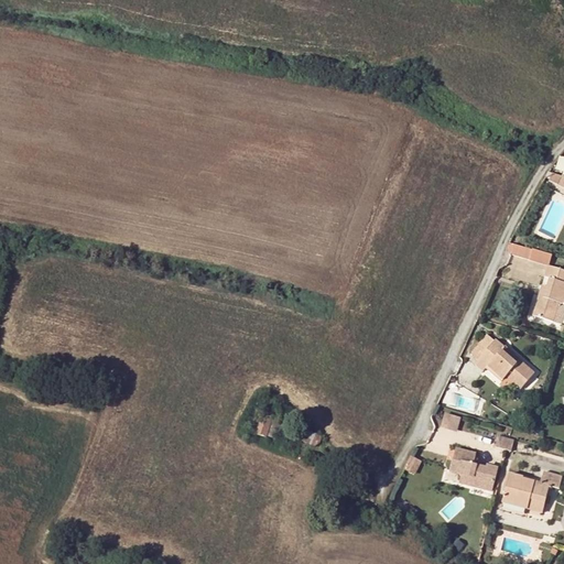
[(529,260),(532,250),(510,243),(508,248),(510,255),(529,260)]
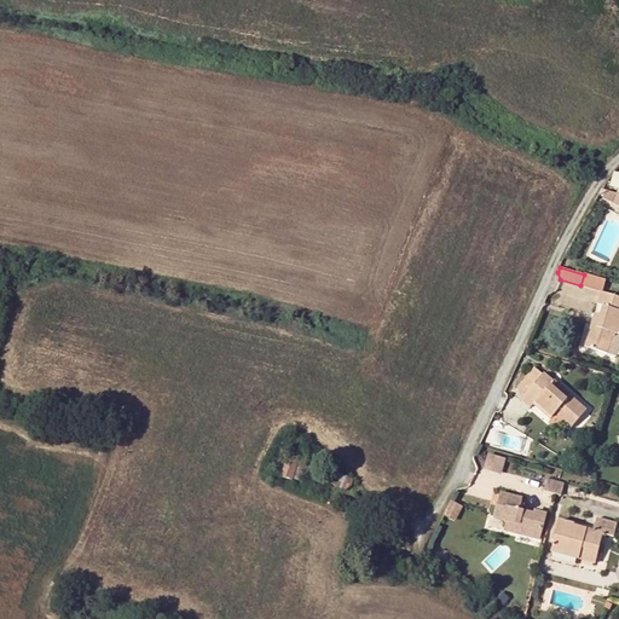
[(608,354),(615,333),(618,334),(618,331),(618,298),(601,293),(597,305),(602,306),(600,316),(596,328),(591,325),(584,347),(608,354)]
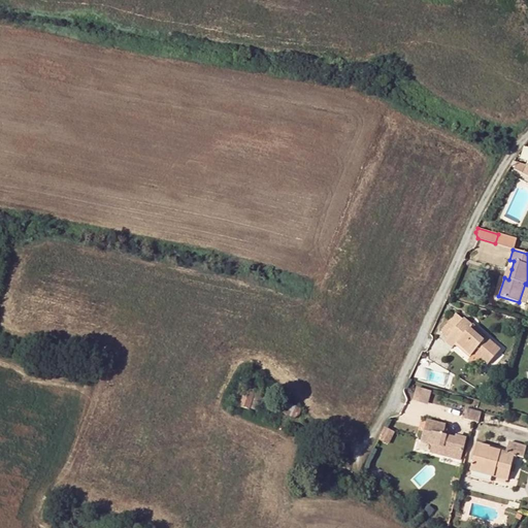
[(527,285),(525,284),(519,302),(525,303),(527,292),(527,285)]
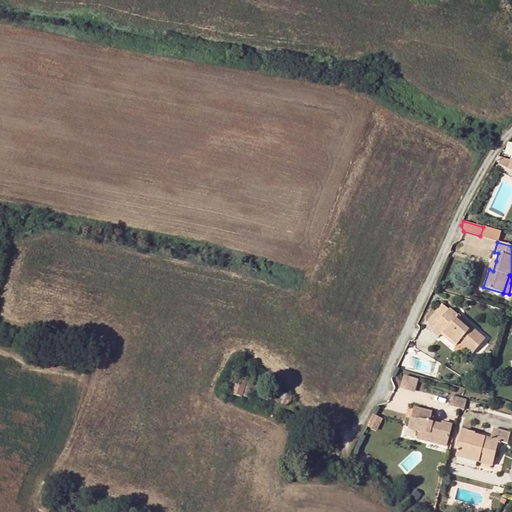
[(450,308),(430,331),(438,338),(441,334),(456,346),(461,339),(468,345),(465,348),(472,354),(486,339),(472,327),(469,330),(462,323),(455,318),(457,315),(450,308)]
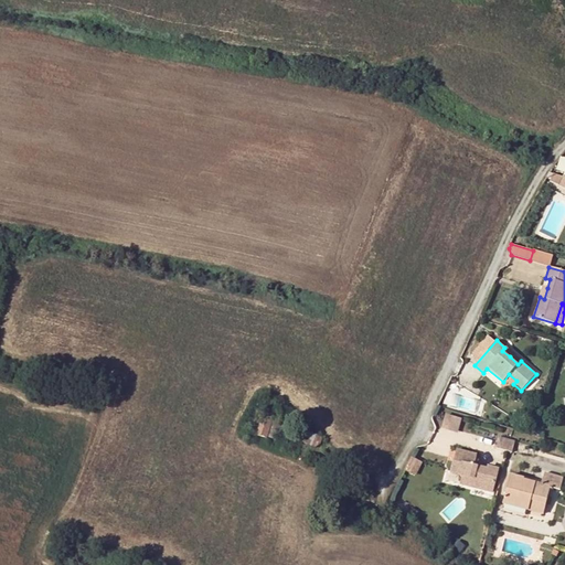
[(512,353),(510,356),(518,364),(521,361),(512,353)]
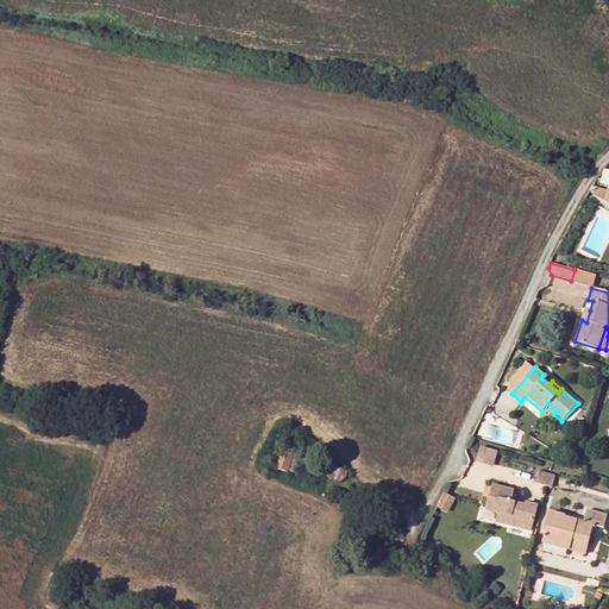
[(478,446),(475,460),(493,465),(496,450),(478,446)]
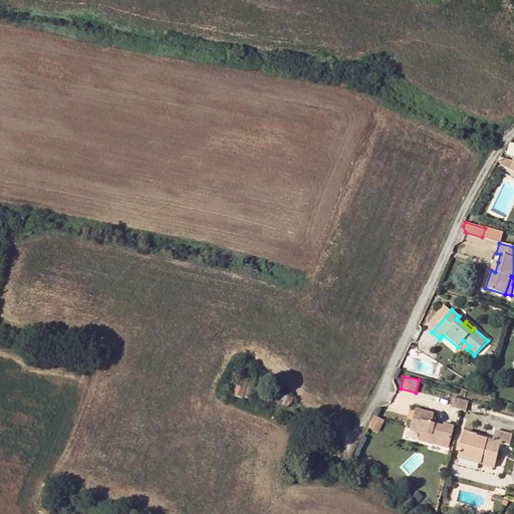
[(241,399),(246,382),(236,379),(231,396),(241,399)]
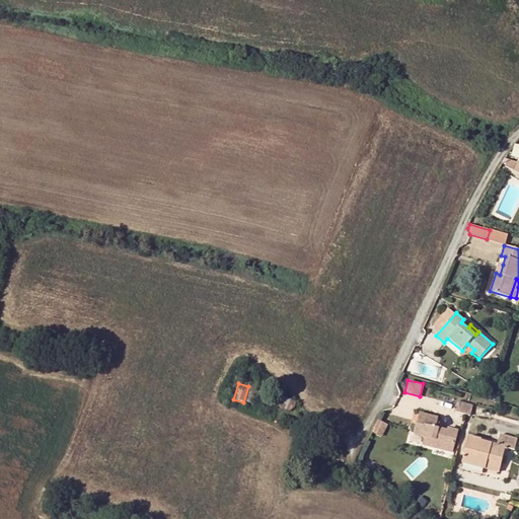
[(470,416),(473,406),(464,404),(461,414),(470,416)]
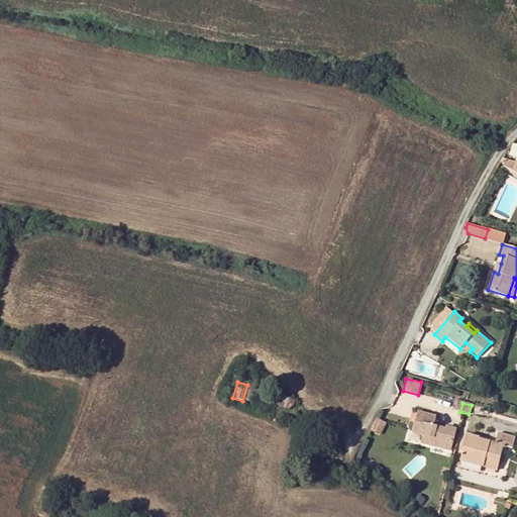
[(450,450),(455,428),(436,424),(438,415),(415,409),(410,431),(421,434),(419,443),(450,450)]
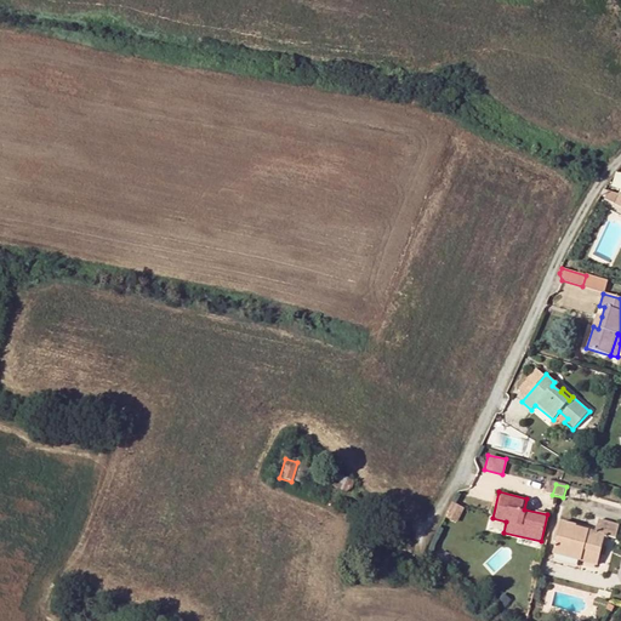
[(502,531),(503,522),(493,520),(491,530),(502,531)]
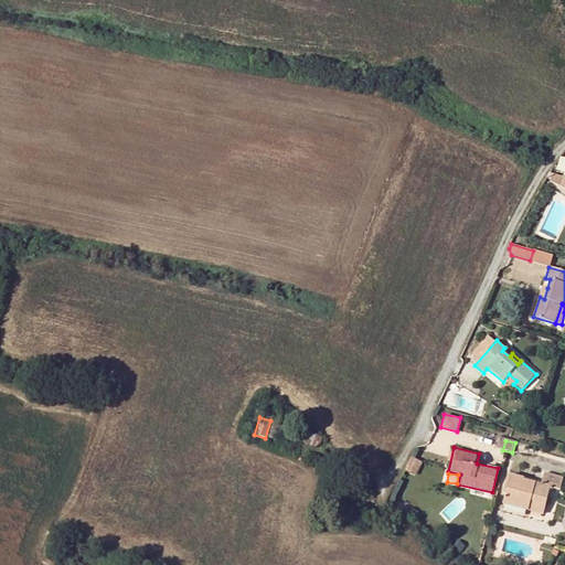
[(561,491),(563,479),(544,473),(541,484),(523,480),(524,479),(510,475),(502,503),(528,510),(531,501),(545,505),(551,488),(561,491)]
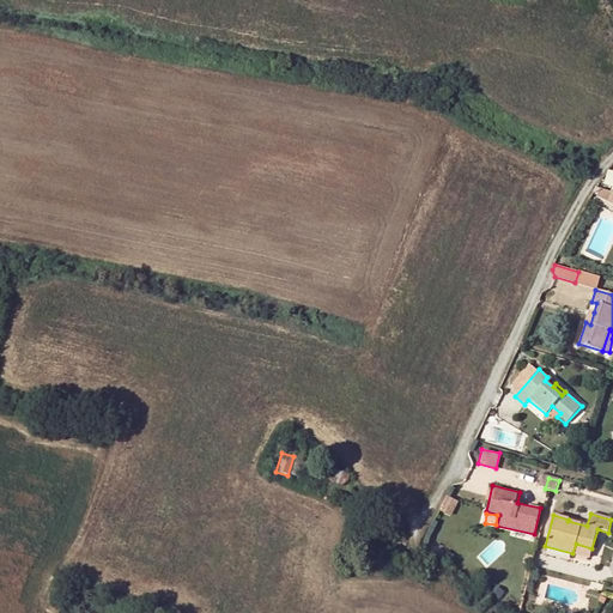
[(362,553),(369,536),(359,533),(352,548),(362,553)]
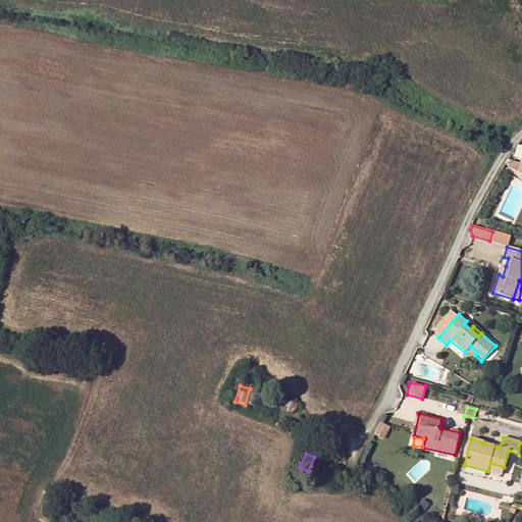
[(502,475),(504,467),(490,463),(487,471),(502,475)]
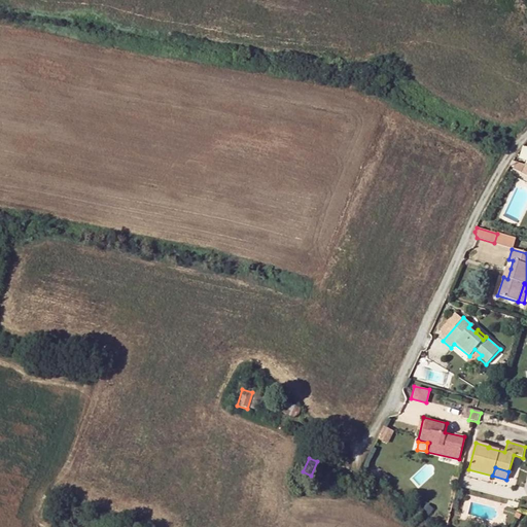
All buildings are outlined.
